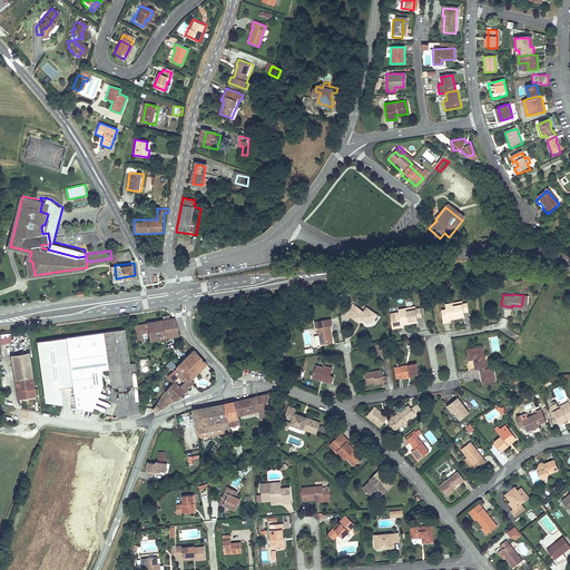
[(526,296),(523,295),(521,306),(512,305),(512,307),(523,310),(526,296)]
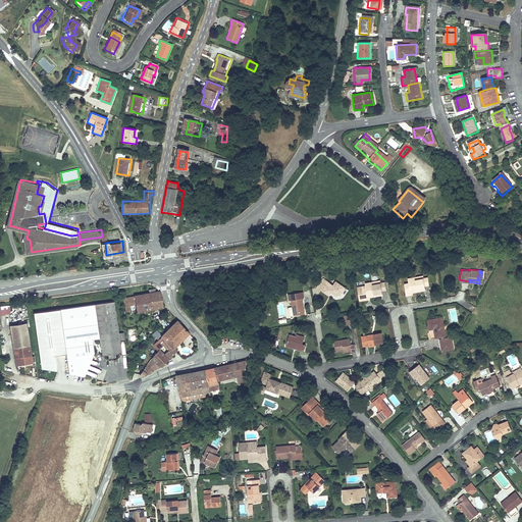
[(328,293),(331,289),(334,290),(334,291),(334,292),(335,293),(336,293),(337,293),(340,293),(341,292),(342,291),(345,285),(336,279),(333,282),(331,281),(323,276),(315,288),(321,291),(322,289),(328,293)]
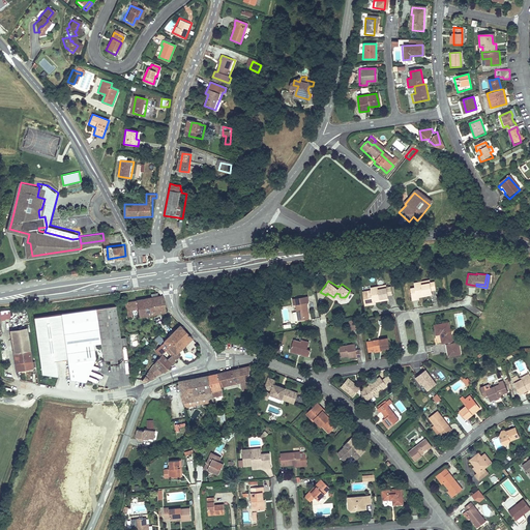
[(421,285),(421,282),(413,283),(414,288),(415,296),(418,295),(419,298),(430,296),(429,294),(433,293),(432,290),(435,290),(434,283),(430,283),(421,285)]
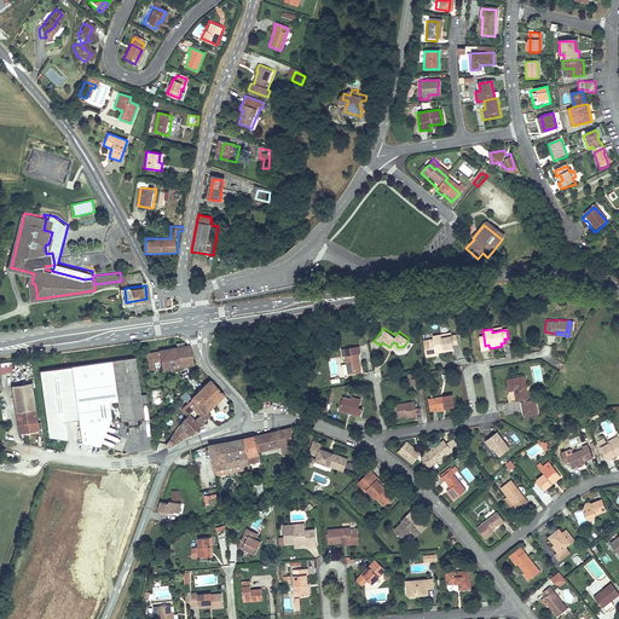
[(441,339),(441,335),(433,336),(433,340),(423,341),(427,358),(435,356),(435,351),(437,351),(438,353),(451,352),(450,348),(455,347),(455,345),(460,345),(457,335),(451,336),(441,339)]
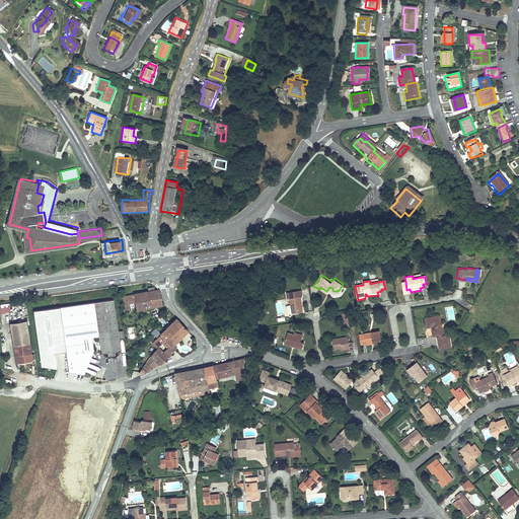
[(406,290),(405,282),(402,282),(404,294),(411,293),(411,292),(410,289),(406,290)]
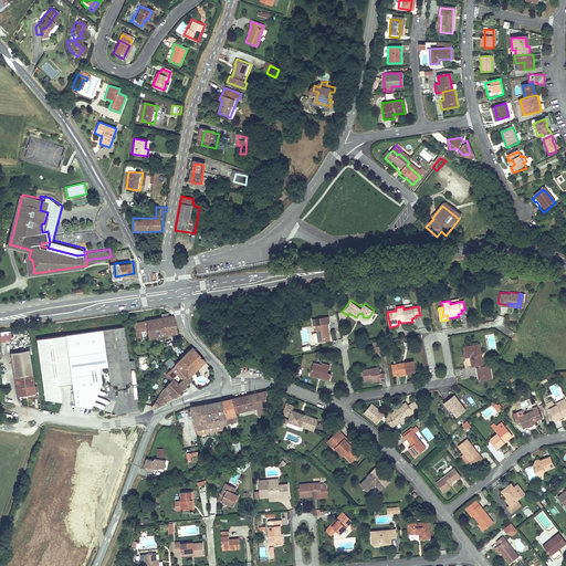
[(326,312),(310,314),(311,321),(314,321),(315,329),(316,338),(327,337),(325,318),(327,318),(326,312)]
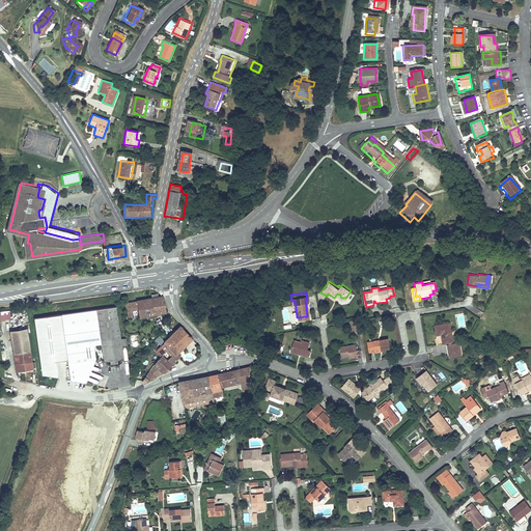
[(163,297),(136,301),(139,319),(166,314),(163,297)]
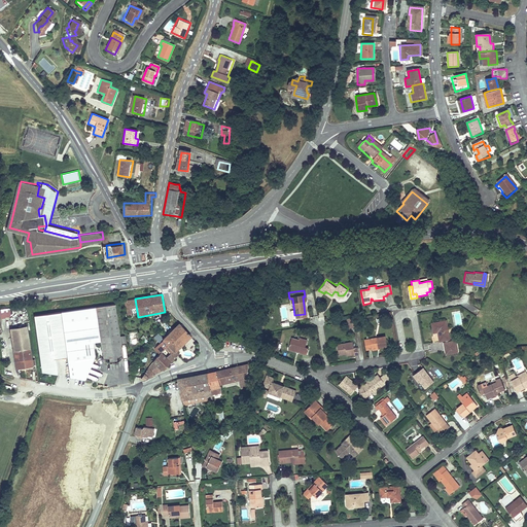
[(138,317),(135,299),(130,300),(129,295),(124,296),(128,318),(138,317)]
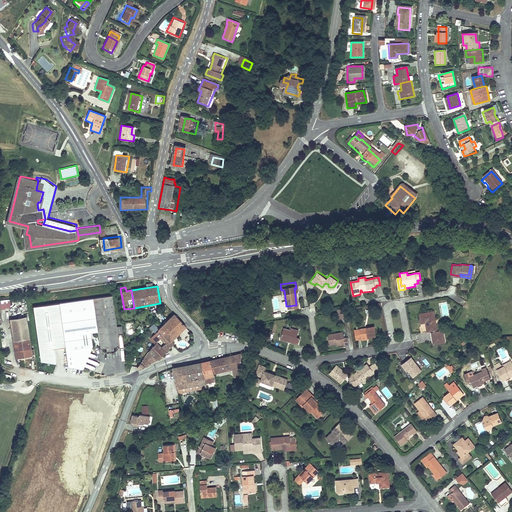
[(116,327),(112,296),(58,303),(64,347),(67,367),(82,369),(91,346),(90,333),(97,332),(99,349),(105,348),(105,351),(113,350),(113,347),(119,347),(117,334),(122,333),(121,326),(116,327)]
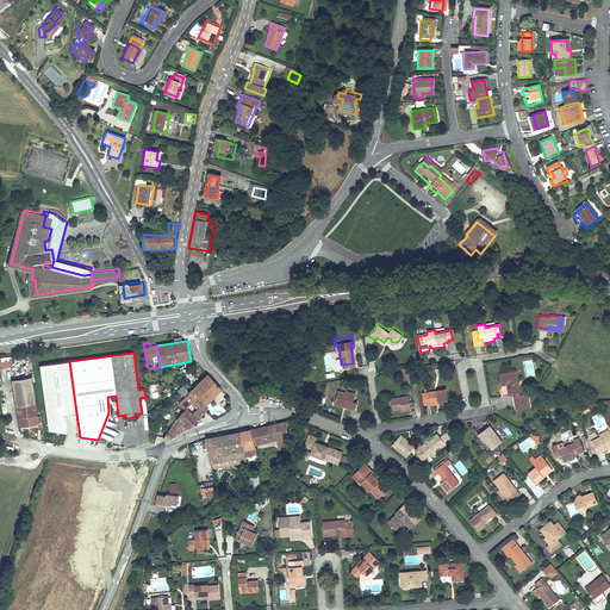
[(66,434),(63,415),(76,414),(69,361),(38,366),(47,431),(66,434)]
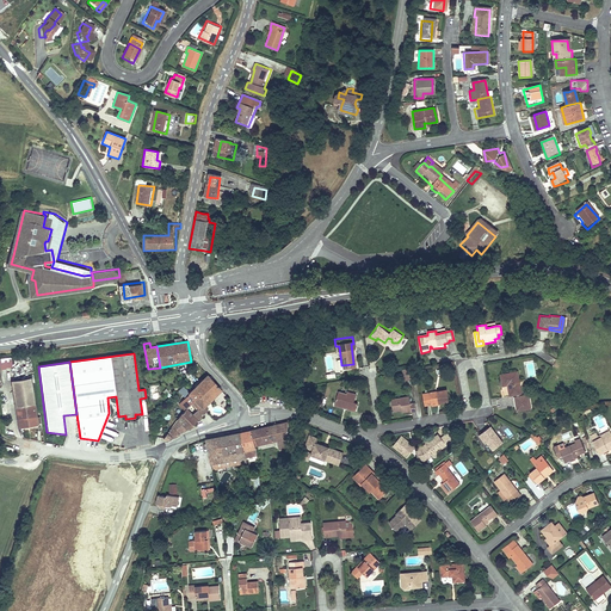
[(415,368),(403,370),(405,381),(417,378),(415,368)]
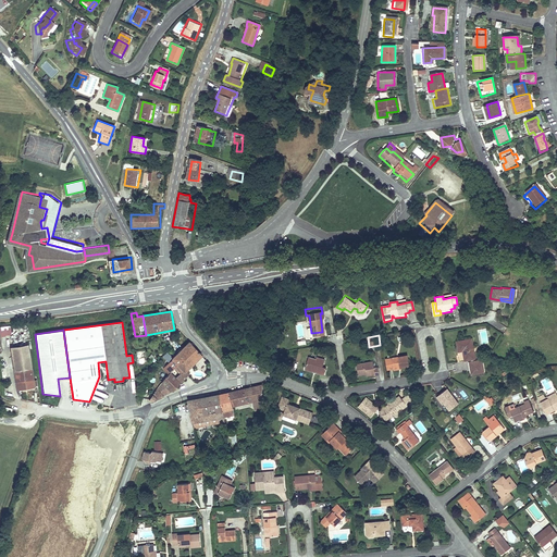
[(475,359),(472,339),(458,342),(460,351),(463,351),(466,361),(471,360),(473,359),(475,359)]
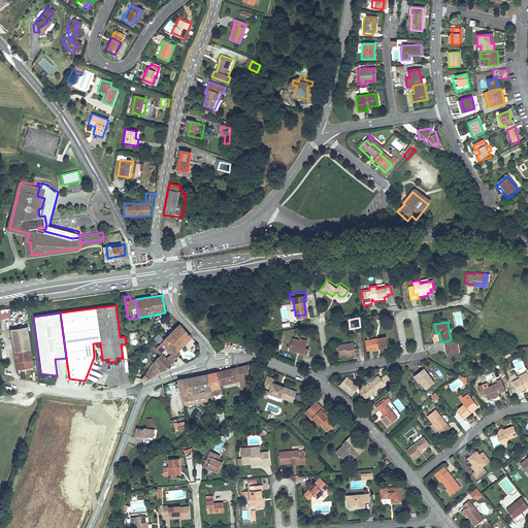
[(159,355),(152,363),(161,371),(166,368),(180,354),(177,351),(191,337),(178,324),(162,340),(162,341),(154,350),(159,355)]
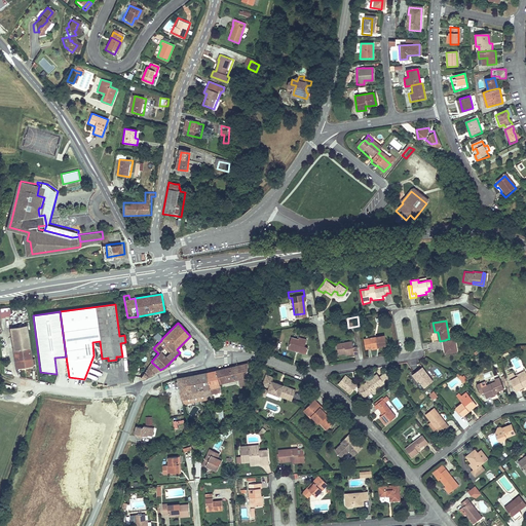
[(9,328),(15,369),(32,366),(26,326),(9,328)]
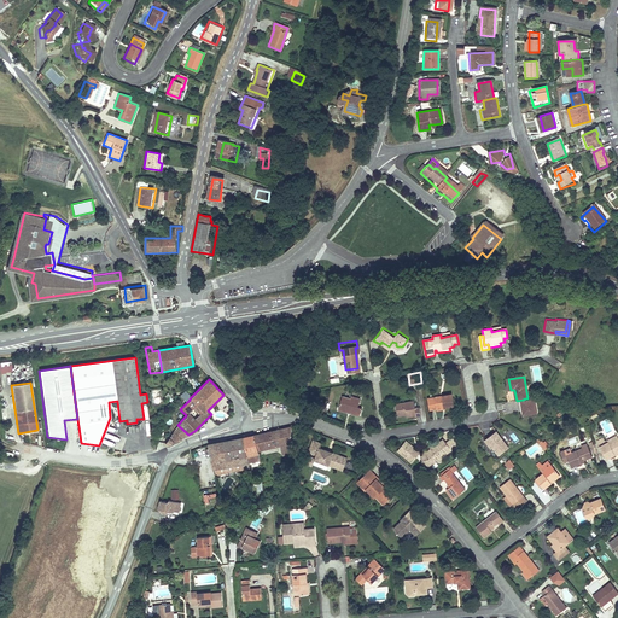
[(357,395),(348,391),(347,396),(338,394),(333,404),(357,413),(360,403),(355,402),(357,395)]
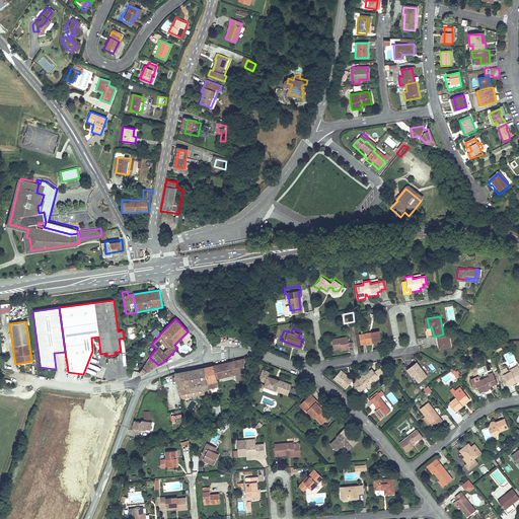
[(378,329),(363,331),(365,342),(380,339),(378,329)]
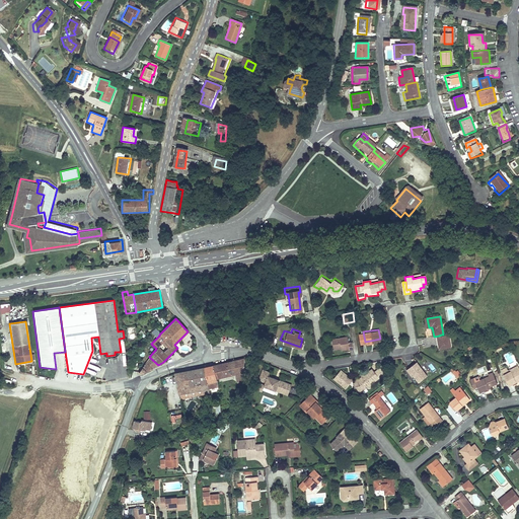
[(346,335),(328,338),(330,346),(337,345),(338,347),(347,346),(347,348),(351,348),(350,340),(346,341),(346,335)]
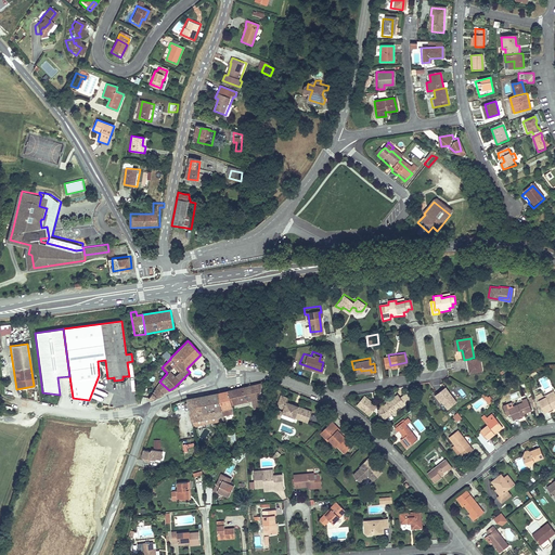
[(469,361),(468,361),(470,374),(482,372),(480,360),(473,361),(469,361)]
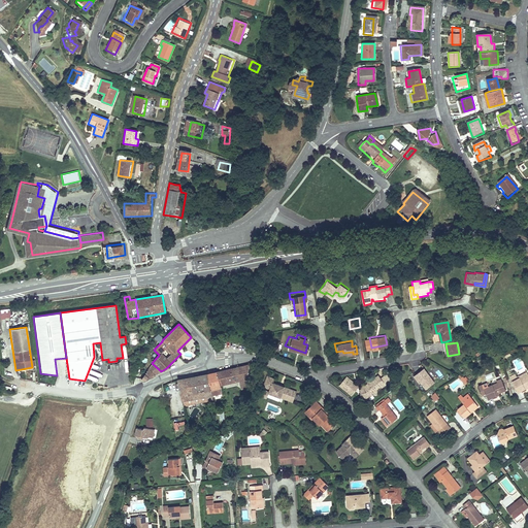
[(140,380),(142,381),(151,378),(161,371),(152,363),(140,380)]
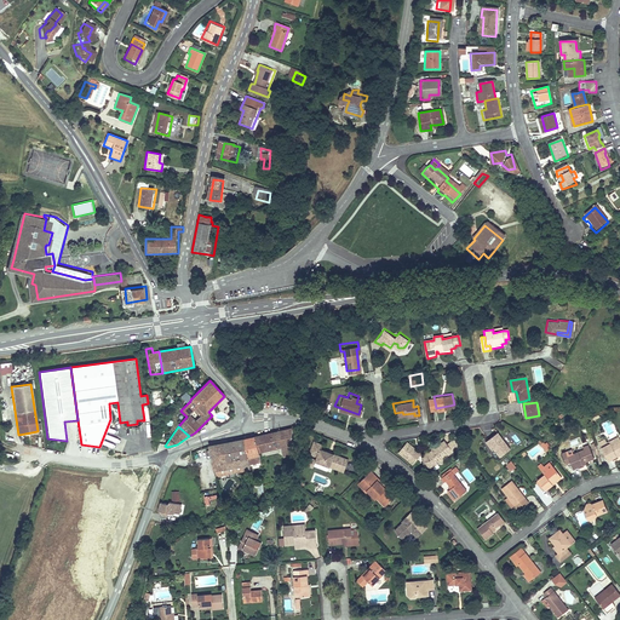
[(292,428),(256,436),(259,453),(281,448),(283,458),(298,454),(292,428)]
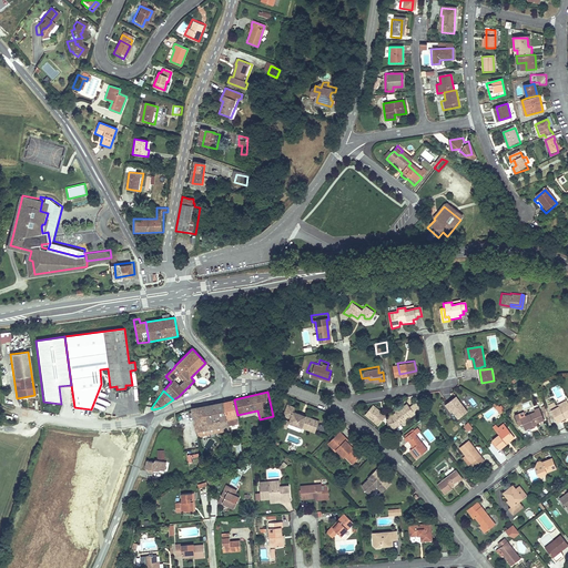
[(457,396),(448,403),(459,419),(468,413),(457,396)]
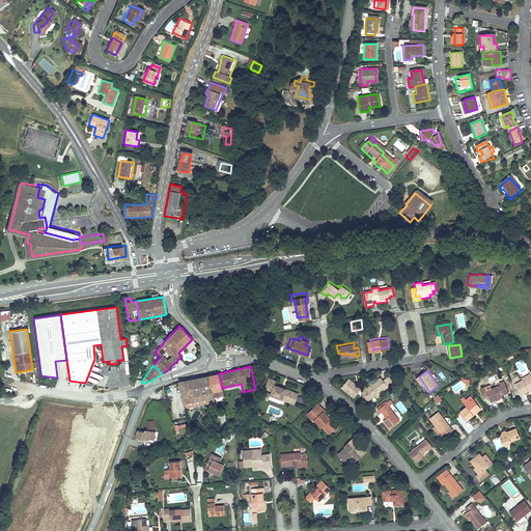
[(219,373),(208,375),(214,397),(223,395),(222,388),(219,373)]
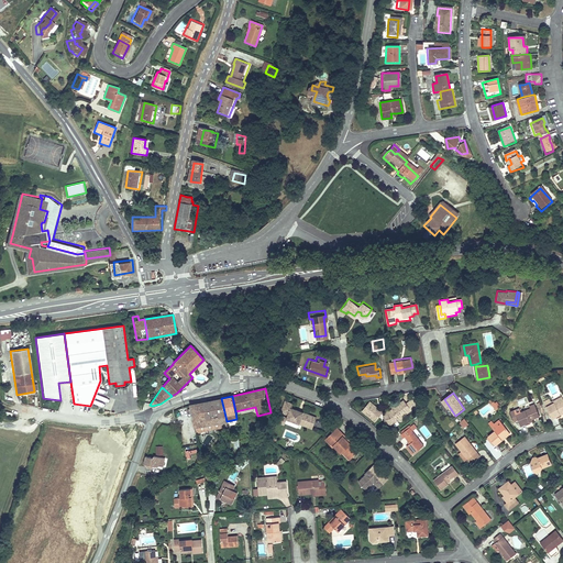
[(388,409),(384,409),(383,414),(379,416),(382,418),(381,422),(389,423),(395,419),(399,421),(400,416),(408,409),(414,410),(417,407),(410,397),(404,401),(401,399),(388,409)]
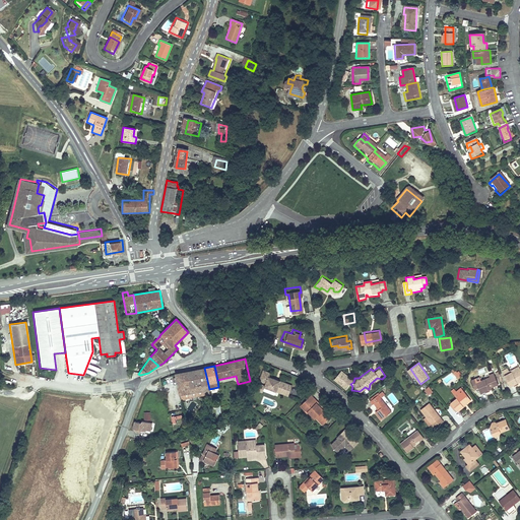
[(204,368),(175,374),(179,396),(209,390),(209,389),(204,368)]
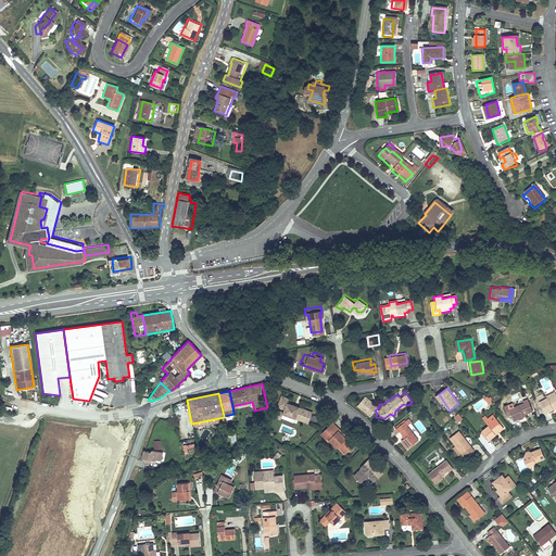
[(545,399),(539,402),(545,414),(555,408),(555,394),(555,393),(545,399)]
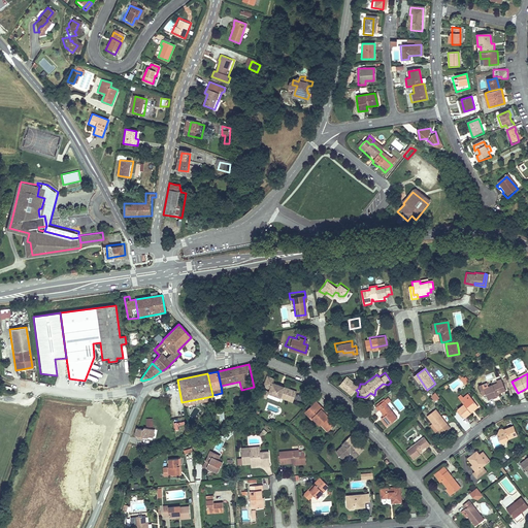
[(297,392),(273,383),(275,378),(267,375),(262,388),(265,389),(262,397),(266,399),(268,394),(293,403),(297,392)]
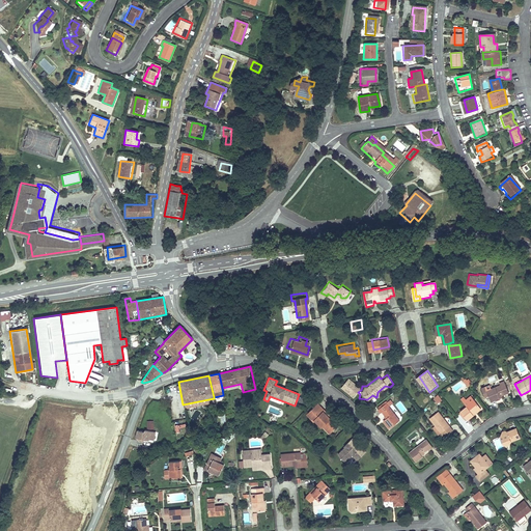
[(357,388),(345,379),(339,385),(351,395),(357,388)]
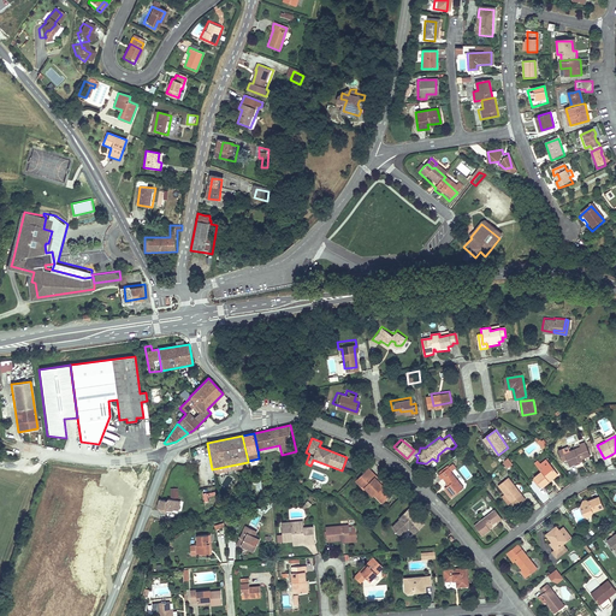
[(590,457),(586,445),(579,448),(570,451),(568,448),(558,451),(562,461),(567,460),(569,467),(579,463),(578,461),(590,457)]
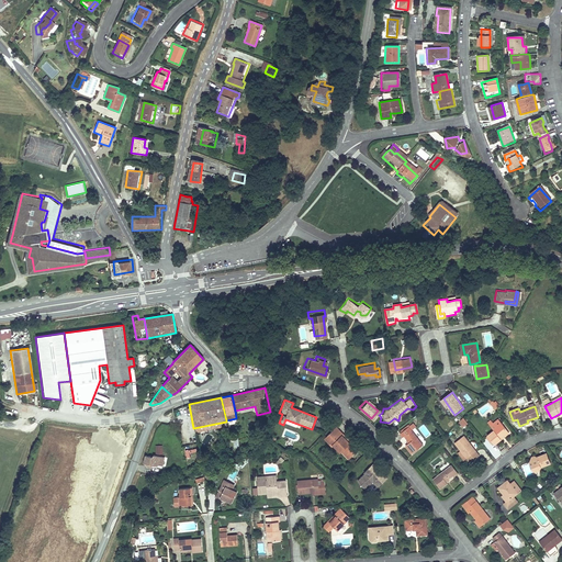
[(493,429),(501,423),(498,419),(493,423),(491,419),(487,423),(493,429)]
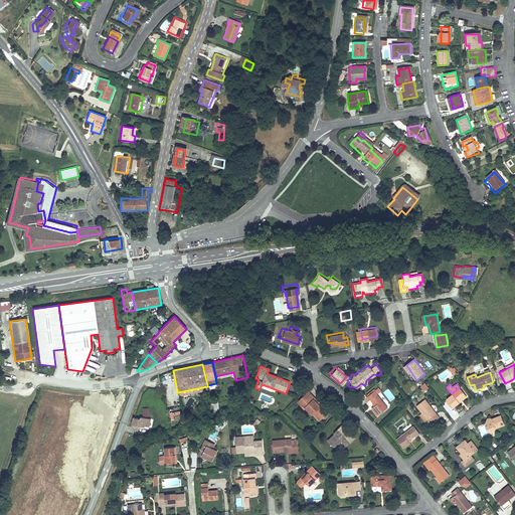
[(465,394),(459,387),(452,393),(453,395),(447,399),(453,408),(459,403),(457,400),(465,394)]
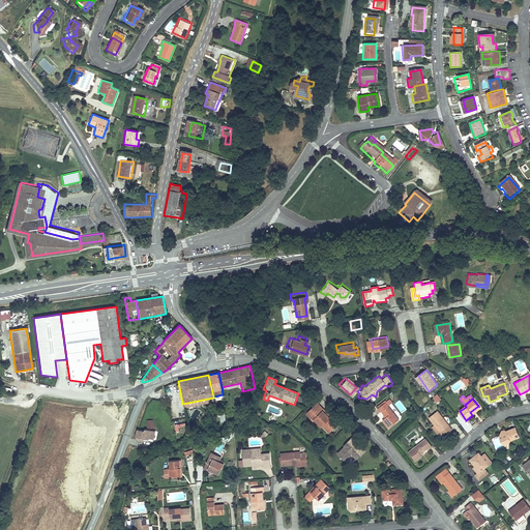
[(386,406),(383,402),(374,409),(378,414),(380,413),(384,417),(380,420),(386,428),(398,420),(386,406)]
